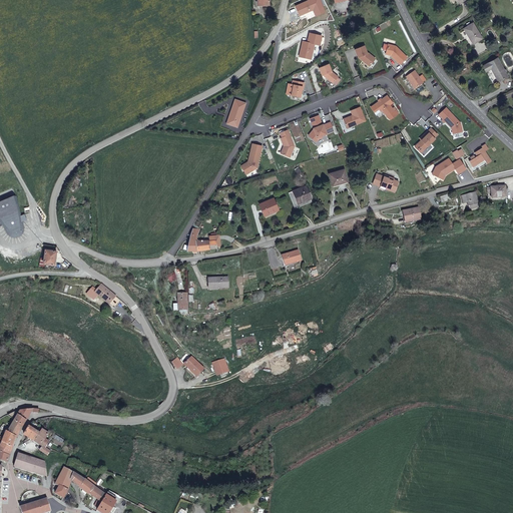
[(319,0),(310,0),(296,7),(301,19),(314,13),(316,16),(325,12),(319,0)]
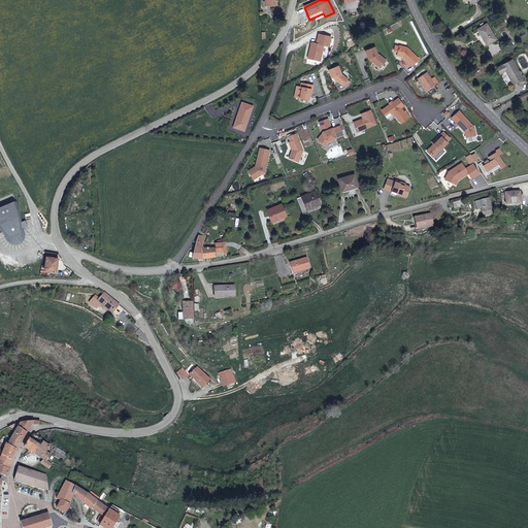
[(487,45),(496,39),(487,24),(477,29),(484,39),(487,45)]
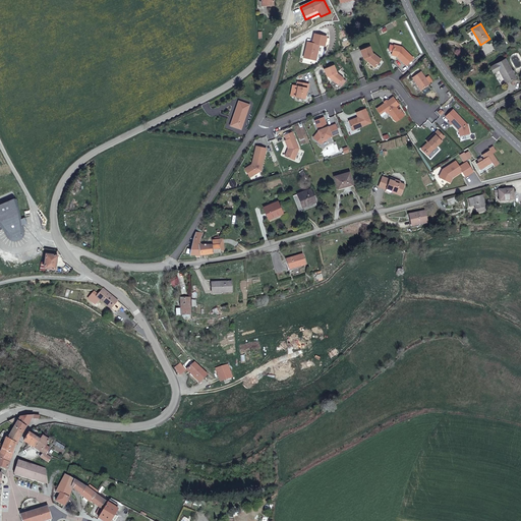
[(307,42),(303,58),(315,60),(320,46),(325,46),(327,37),(314,35),(311,44),(307,42)]
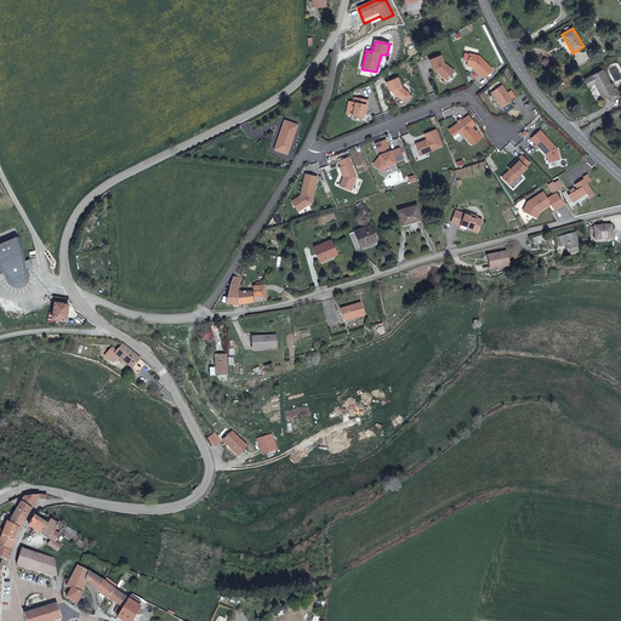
[(476,68),(474,69),(484,79),(493,70),(479,57),(469,55),(466,66),(473,68),(473,67),(476,68)]
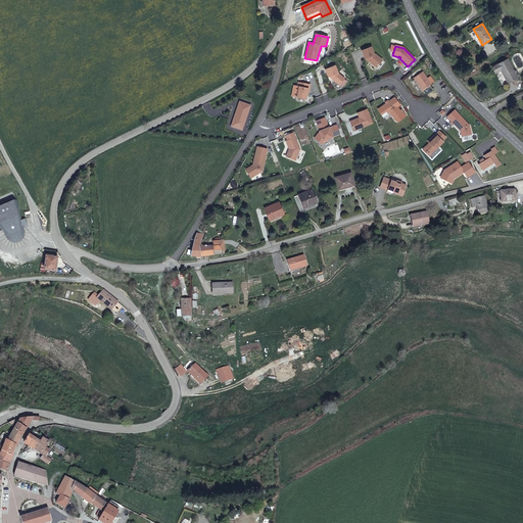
[(374,55),(371,47),(362,51),(365,59),(365,58),(376,67),(382,60),(375,54),(374,55)]
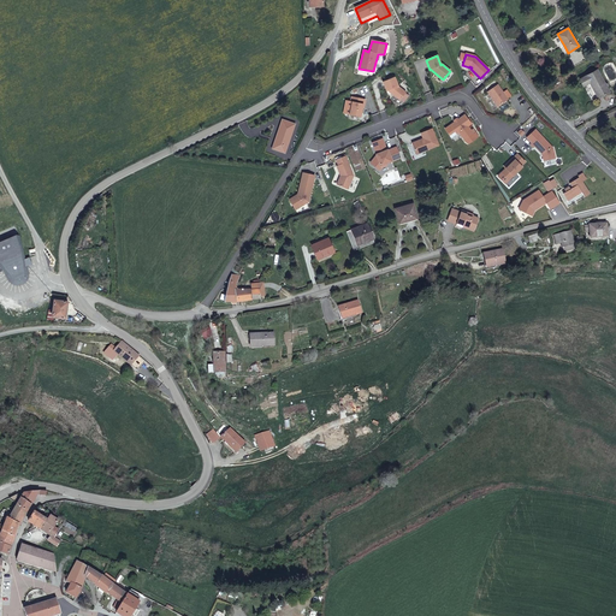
[(598,99),(609,92),(598,70),(580,80),(584,87),(590,83),(598,99)]
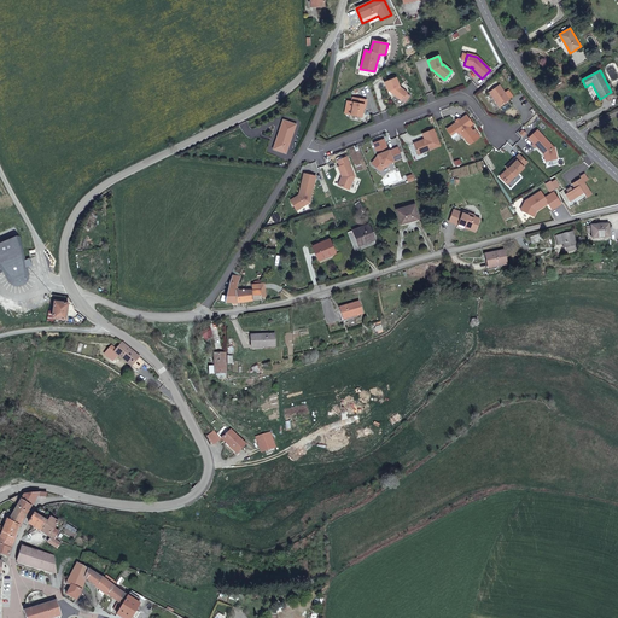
[(398,86),(395,77),(384,82),(388,92),(390,91),(391,93),(401,100),(407,93),(398,86)]
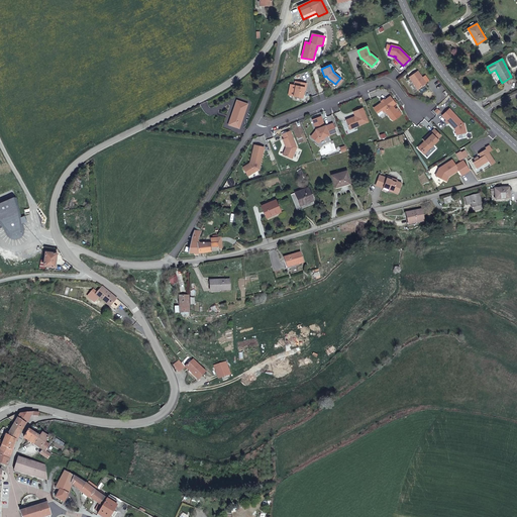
[(418,90),(426,84),(418,72),(409,78),(418,90)]
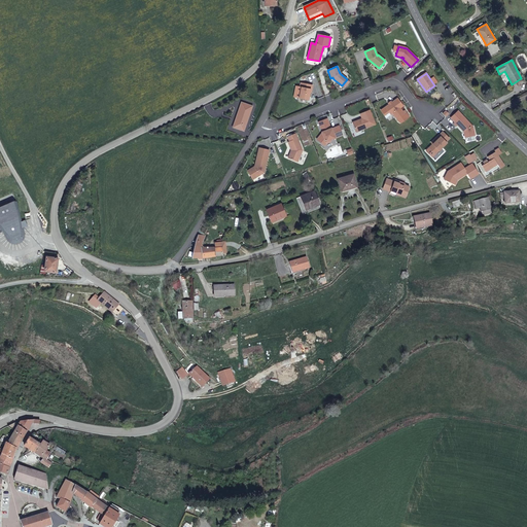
[(299,99),(308,101),(310,90),(312,90),(312,85),(301,83),(300,88),(301,88),(299,99)]
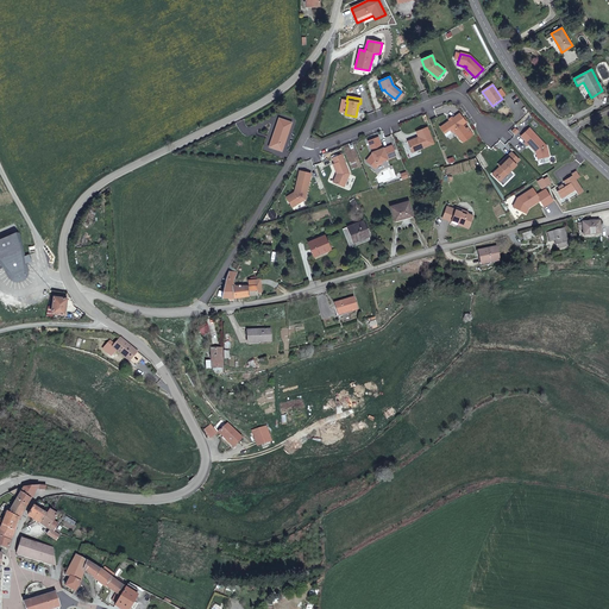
[(451,137),(462,133),(458,124),(463,123),(459,112),(443,118),(445,129),(449,127),(451,137)]
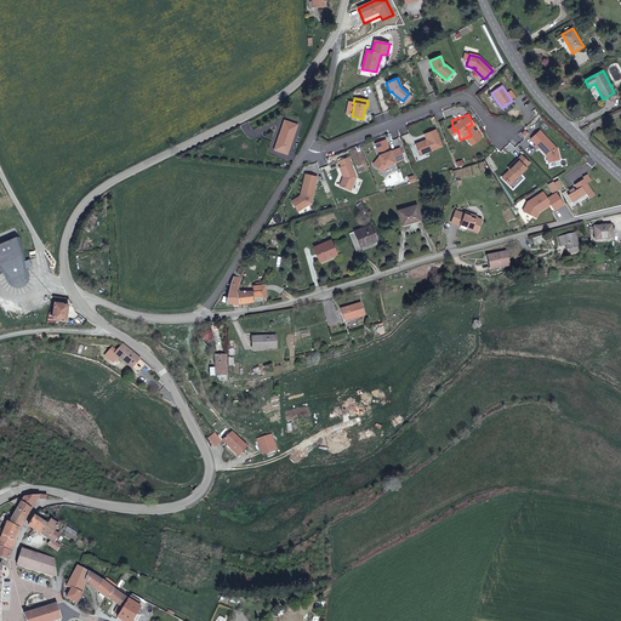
[(297,125),(285,121),(274,149),(286,154),(297,125)]
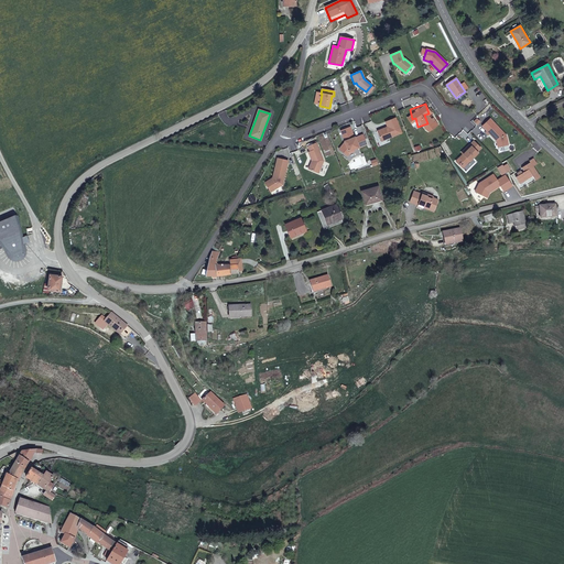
[(476,126),(480,122),(476,117),(472,120),(476,126)]
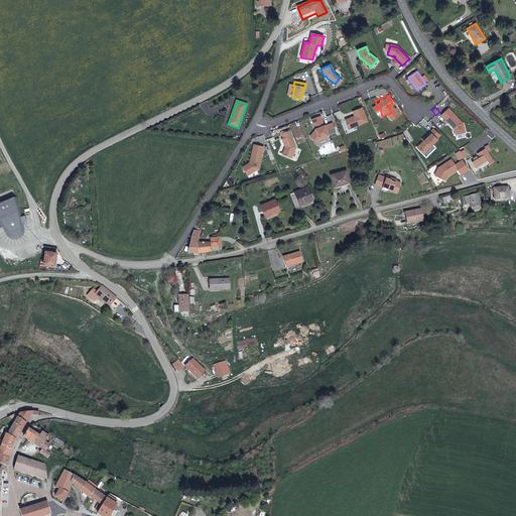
[(345,121),(347,127),(350,125),(351,129),(367,122),(362,108),(352,112),(354,117),(353,117),(353,119),(351,120),(351,118),(345,121)]
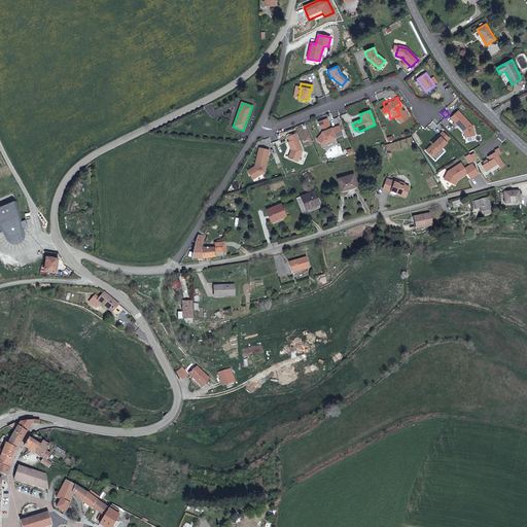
[(465,138),(475,136),(472,127),(462,115),(453,124),(456,127),(457,126),(463,132),(465,138)]
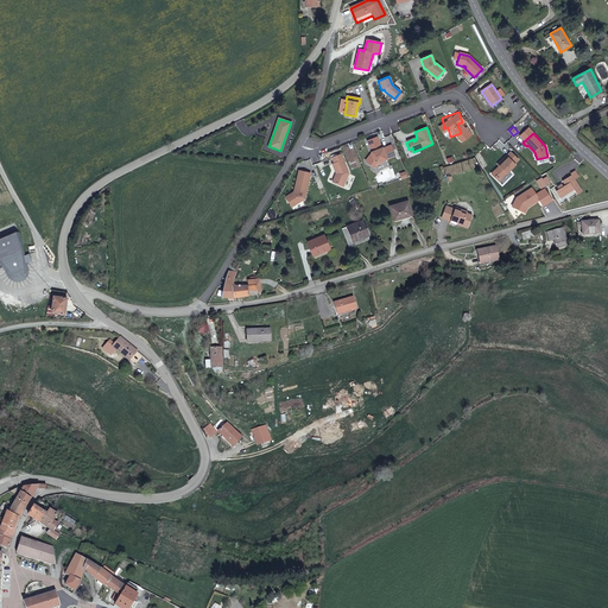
[(500,140),(496,144),(502,152),(507,150),(500,140)]
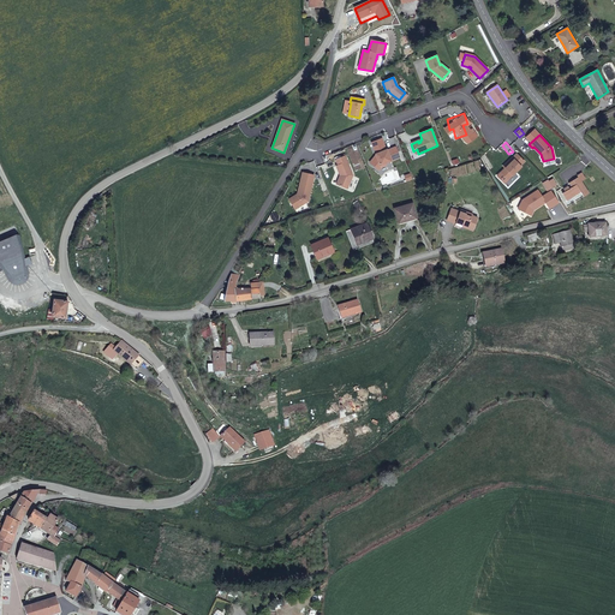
[(376,156),(371,161),(371,165),(377,169),(380,166),(384,163),(400,157),(395,148),(387,150),(375,155),(376,156)]
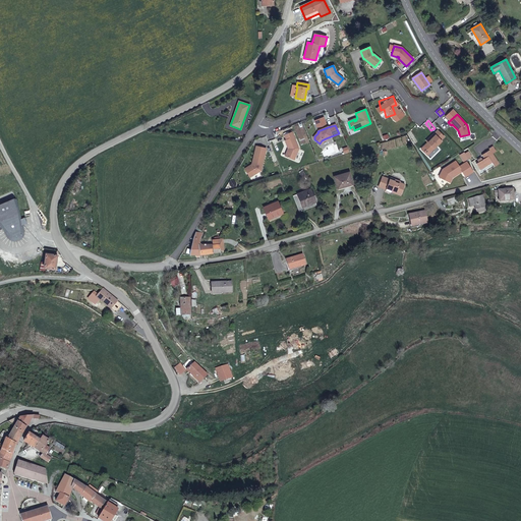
[(430,139),(427,142),(423,146),(429,153),(441,141),(441,140),(444,137),(437,130),(428,138),(430,139)]
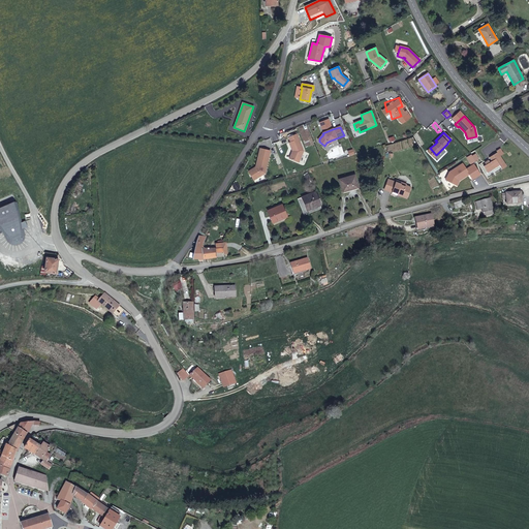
[(303,151),(296,134),(287,137),(289,143),(288,143),(291,151),(288,158),(298,162),(303,151)]
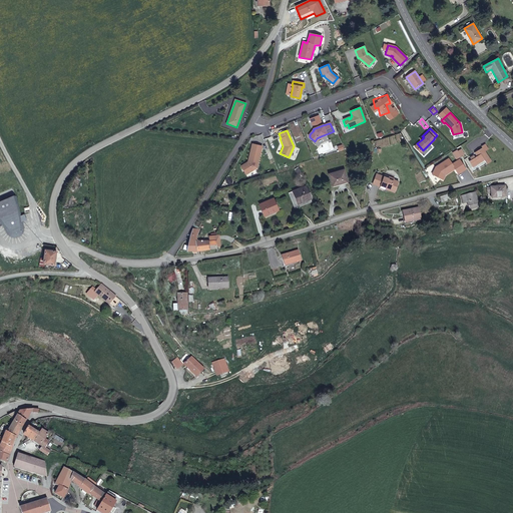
[(251,143),(247,161),(248,162),(245,163),(244,162),(239,165),(244,173),(257,167),(262,145),(251,143)]
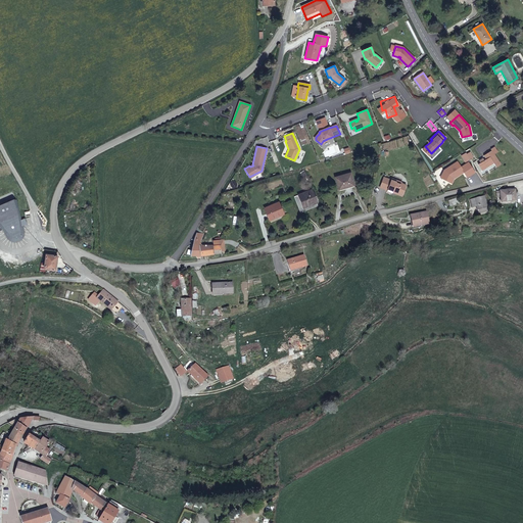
[(497,152),(494,147),(490,149),(491,151),(483,156),(485,159),(483,160),(482,159),(479,160),(480,162),(478,164),(481,171),(493,163),(495,168),(501,164),(494,154),(497,152)]
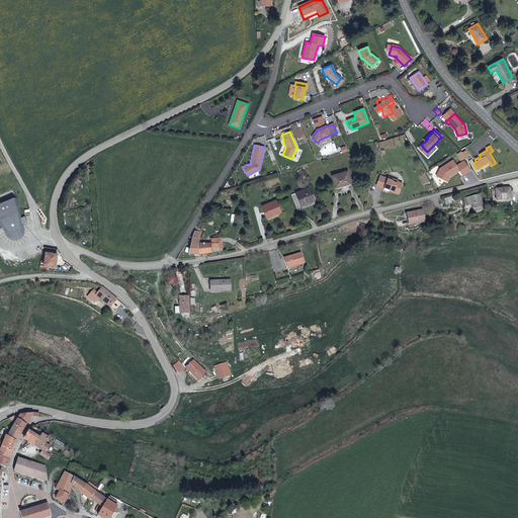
[(465,158),(461,152),(457,154),(460,161),(465,158)]
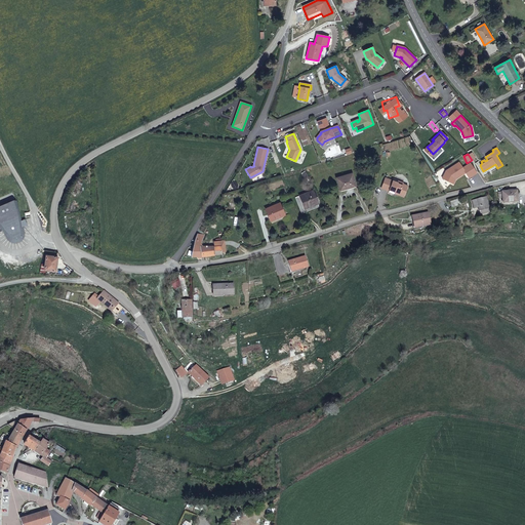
[(446,183),(457,185),(458,179),(468,172),(472,177),(478,172),(472,165),(465,170),(460,165),(448,174),(446,183)]
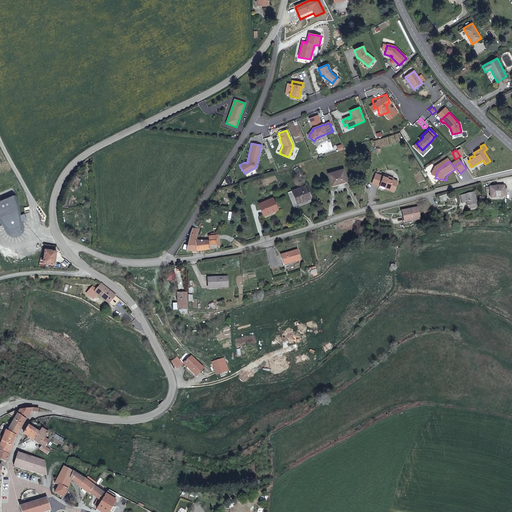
[(347,181),(343,169),(328,174),(331,186),(347,181)]
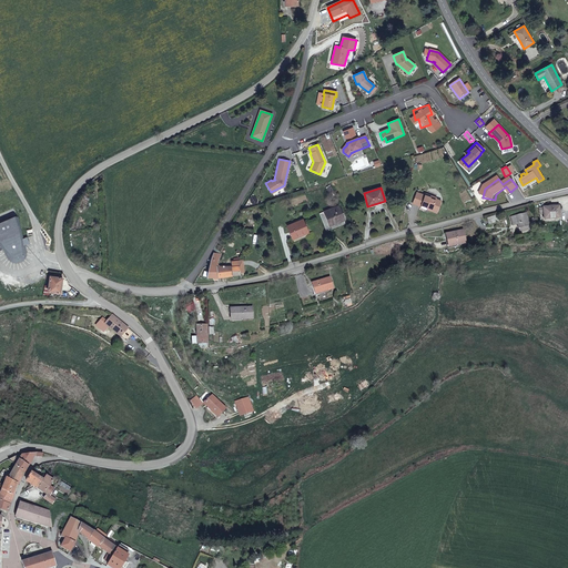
[(429,198),(424,195),(416,192),(412,203),(421,206),(421,208),(426,209),(426,208),(432,209),(430,211),(436,213),(440,201),(435,199),(436,198),(430,195),(429,198)]
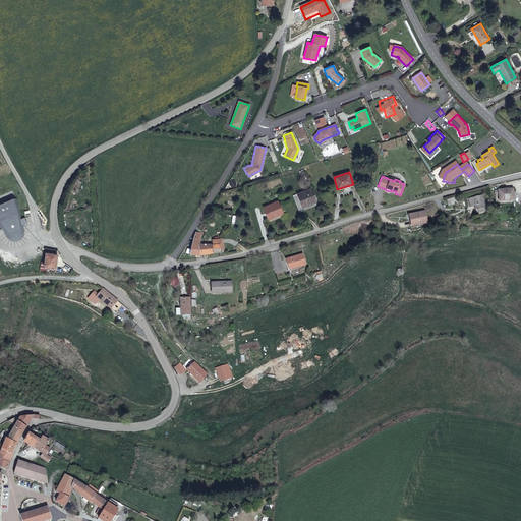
[(315,203),(314,200),(314,199),(316,198),(315,195),(313,196),(310,189),(297,194),(293,196),(299,212),(303,211),(302,208),(315,203)]
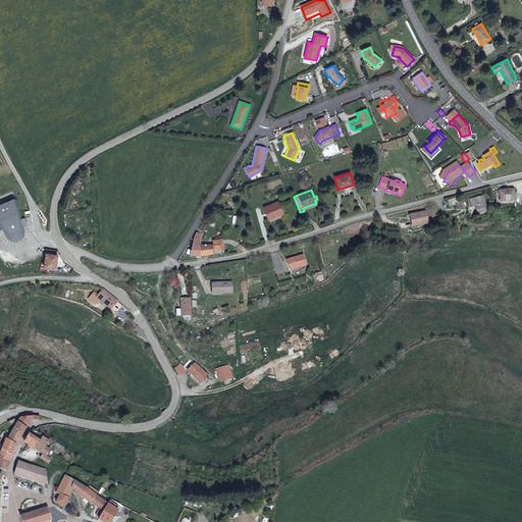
[(514,190),(500,191),(500,197),(500,202),(514,201),(514,190)]
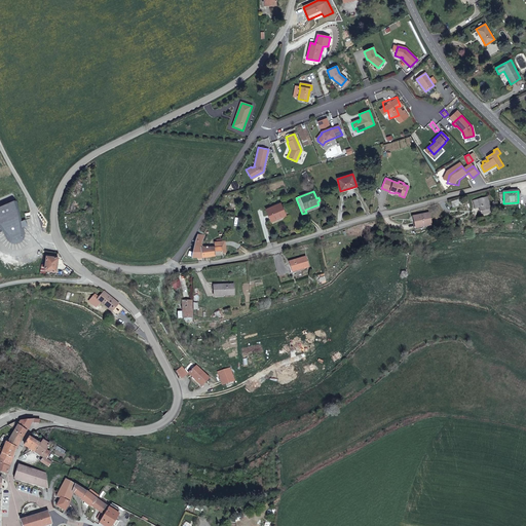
[(479,208),(480,212),(489,210),(490,209),(488,197),(474,201),(475,209),(479,208)]
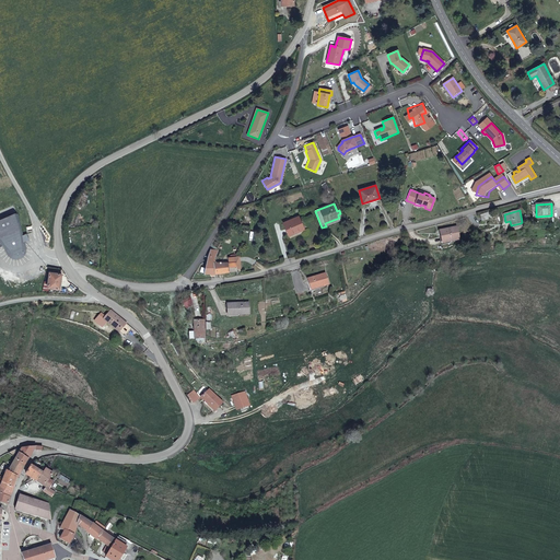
[(493,219),(492,211),(480,214),(482,221),(493,219)]
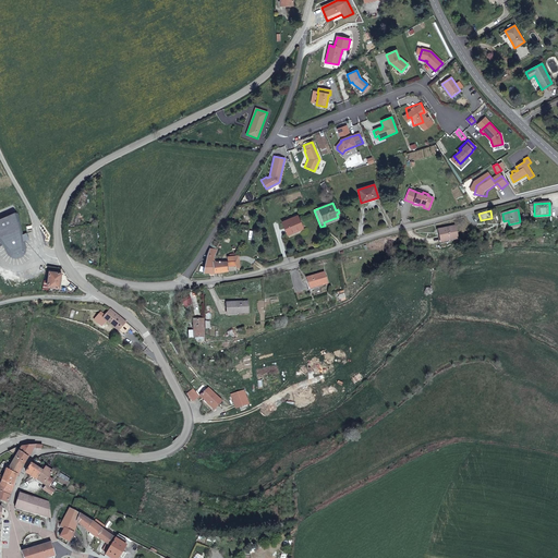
[(20,214),(0,221),(0,239),(10,254),(21,257),(27,250),(20,214)]
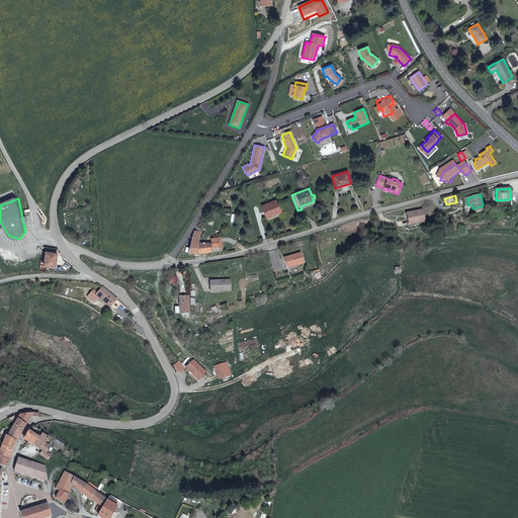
[(281,211),(276,200),(262,206),(266,217),(275,212),(276,214),(281,211)]
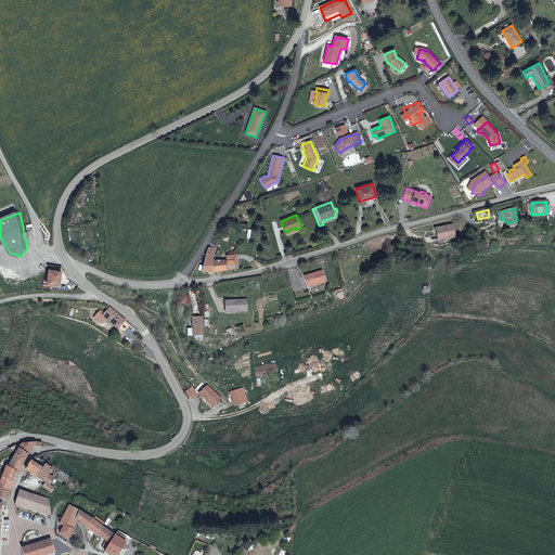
[(436,229),(437,235),(439,234),(440,241),(454,237),(452,226),(436,229)]
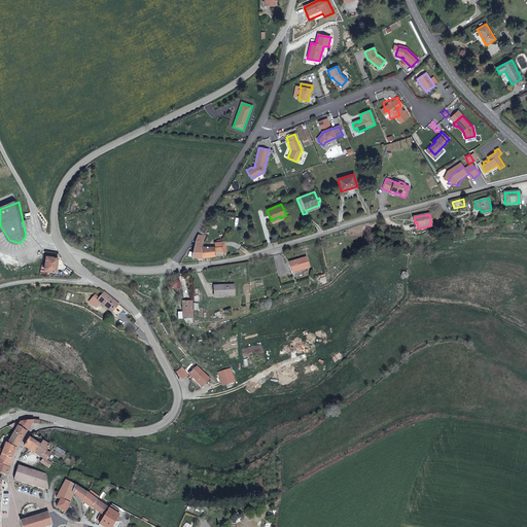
[(202,257),(215,255),(222,254),(222,252),(226,252),(225,242),(215,242),(215,247),(201,247),(201,242),(205,235),(198,235),(197,238),(197,240),(197,241),(191,258),(198,257),(201,257),(202,257)]
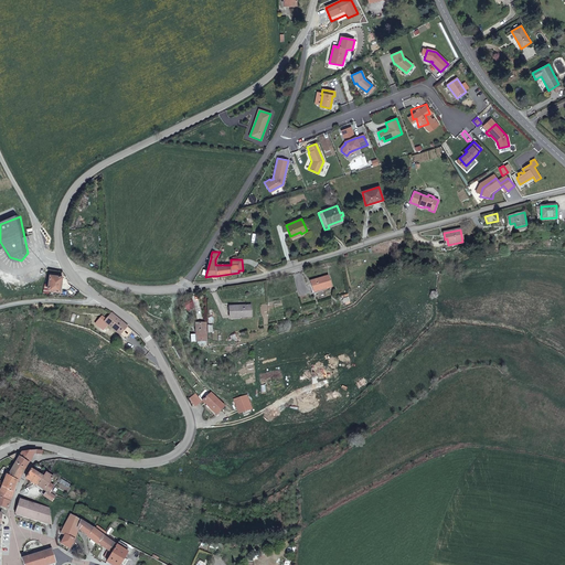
[(50,275),(48,289),(60,291),(62,276),(59,276),(59,274),(55,274),(55,275),(50,275)]
